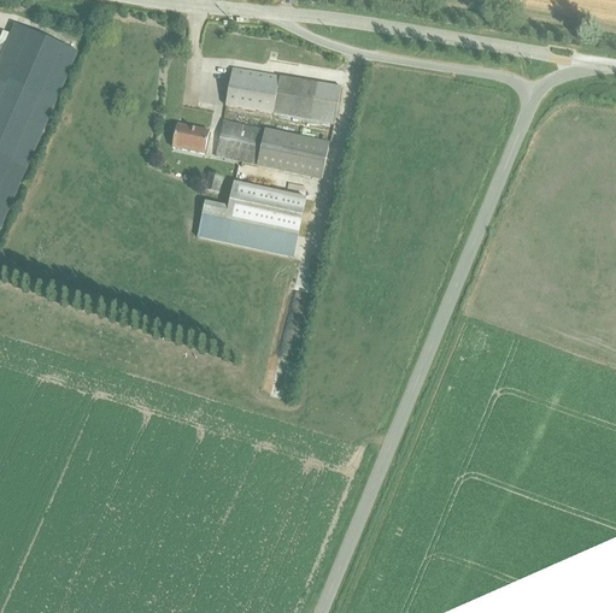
[(0,228),(78,49),(16,22),(13,22),(0,53),(0,228)]
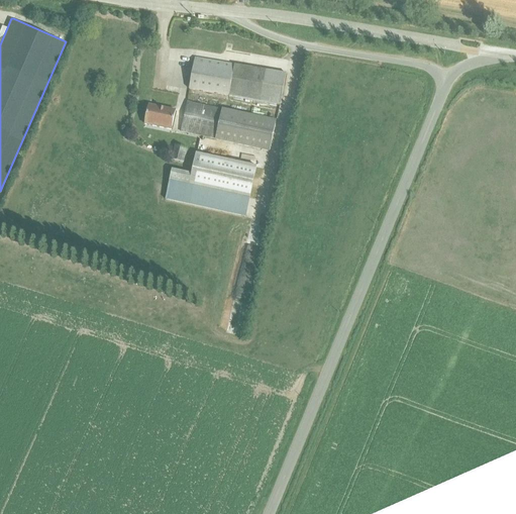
[(194,56),(189,87),(260,99),(280,103),(285,71),(275,69),(194,56)]
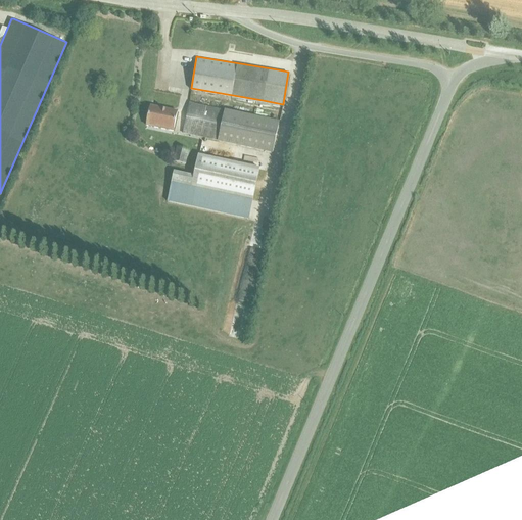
[(189,100),(182,131),(216,139),(226,141),(272,151),(279,119),(189,100)]
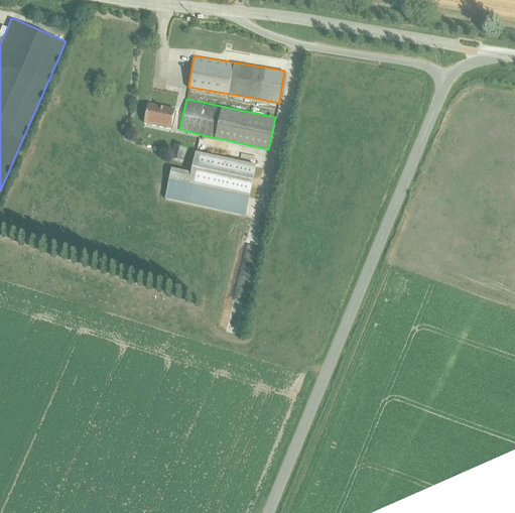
[(148,102),(143,122),(170,127),(174,108),(148,102)]
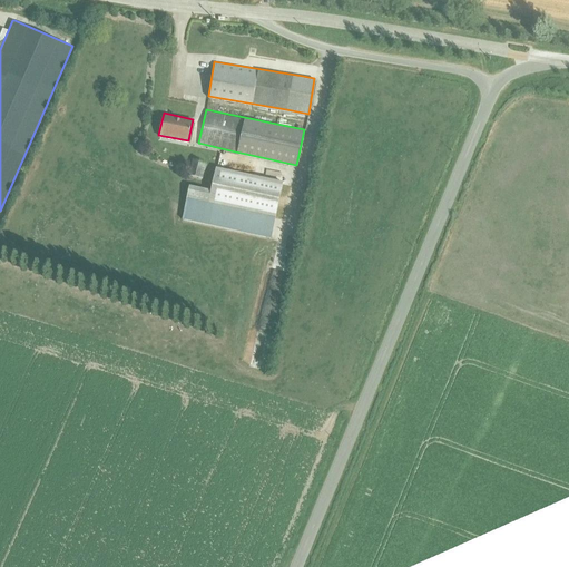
[(192,158),(188,174),(202,176),(206,162),(192,158)]
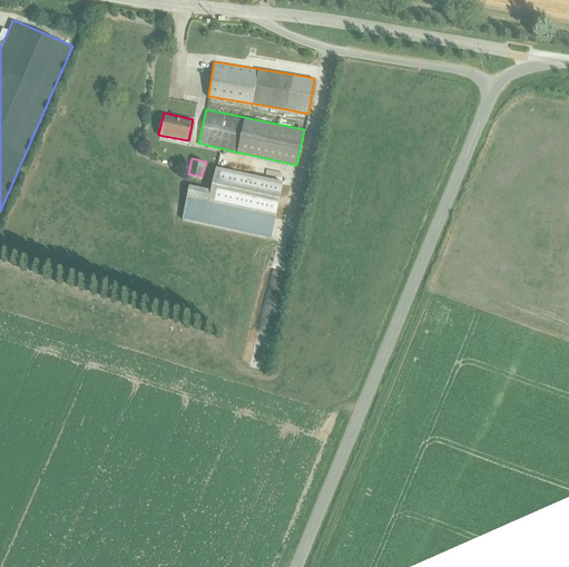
[(188,184),(182,216),(225,226),(271,235),(283,181),(216,166),(211,188),(188,184)]
